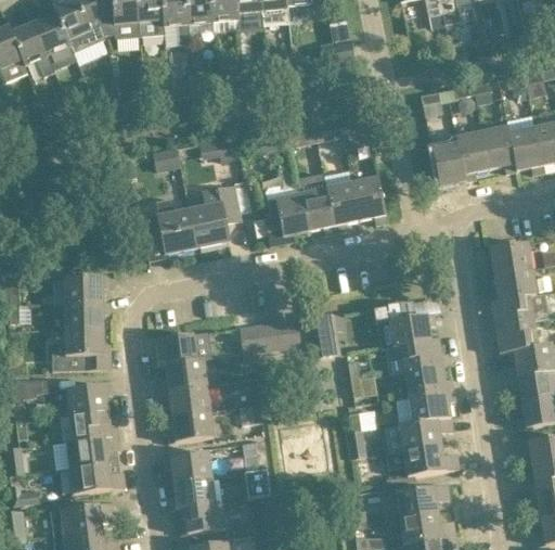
[(53,5),(55,12),(56,12),(67,39),(68,39),(71,45),(73,51),(105,37),(104,33),(101,20),(95,0),(66,0),(53,5)]
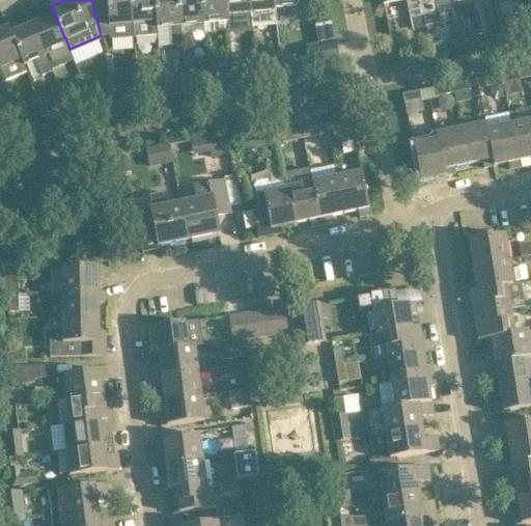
[(91,0),(96,19),(100,31),(109,30),(109,35),(134,33),(131,0),(91,0)]
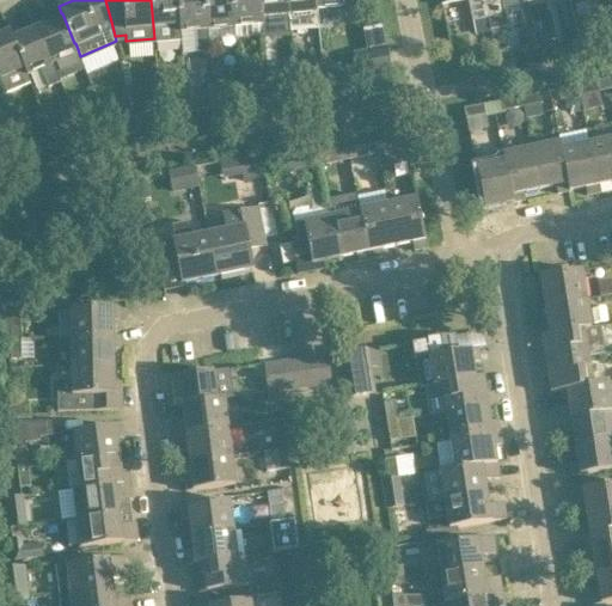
[(151,0),(154,38),(181,36),(181,29),(179,22),(181,22),(178,0),(151,0)]
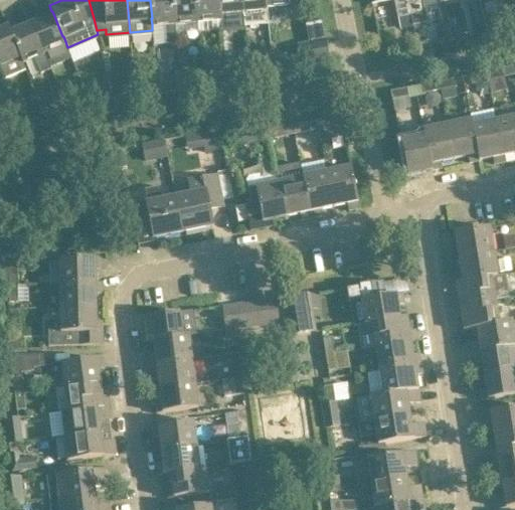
[(150,0),(152,18),(151,18),(152,24),(163,23),(164,40),(177,39),(175,22),(173,0),(150,0)]
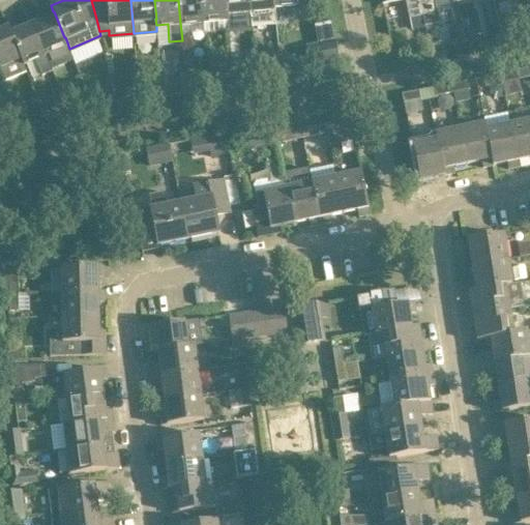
[(178,0),(180,23),(204,20),(202,0),(178,0)]
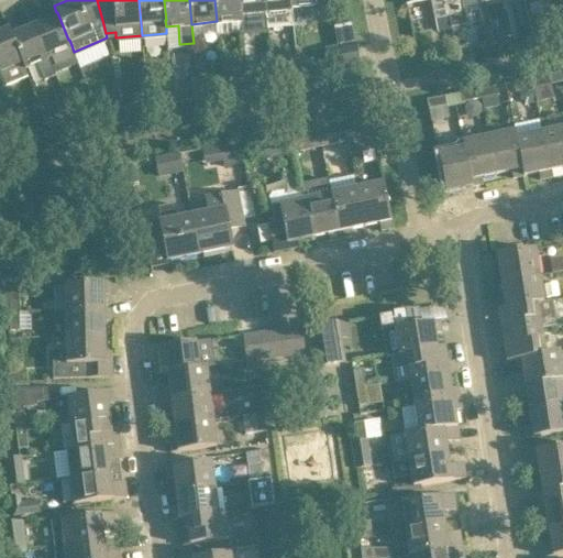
[(214,0),(217,21),(242,19),(241,12),(240,0),(214,0)]
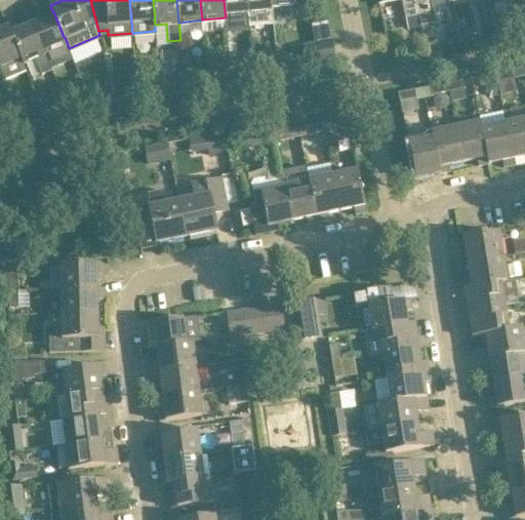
[(224,0),(225,11),(226,17),(227,26),(249,23),(247,0),(224,0)]
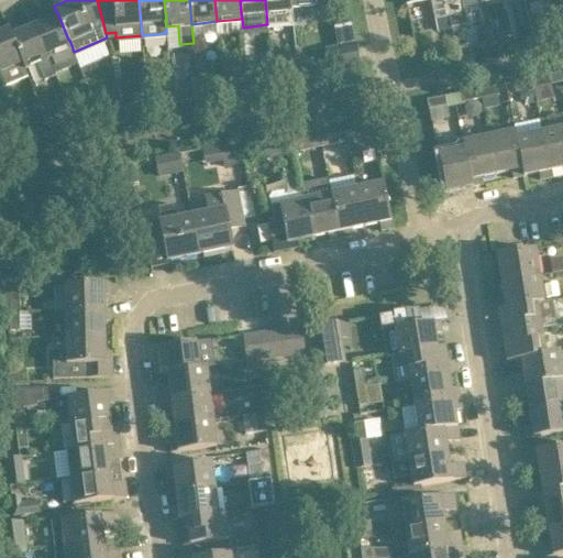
[(265,0),(267,24),(293,22),(293,18),(290,4),(290,0),(265,0)]
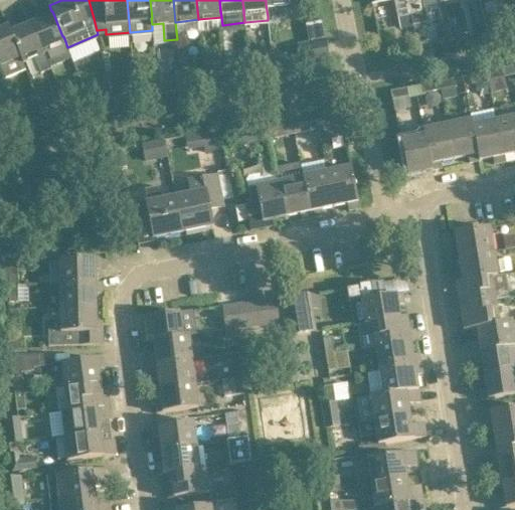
[(266,0),(266,4),(268,16),(273,15),(275,13),(275,3),(289,2),(289,0),(266,0)]
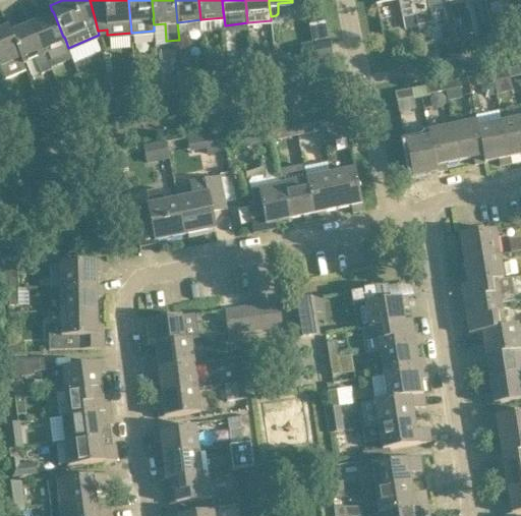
[(402,14),(415,12),(413,0),(375,0),(400,0),(402,14)]
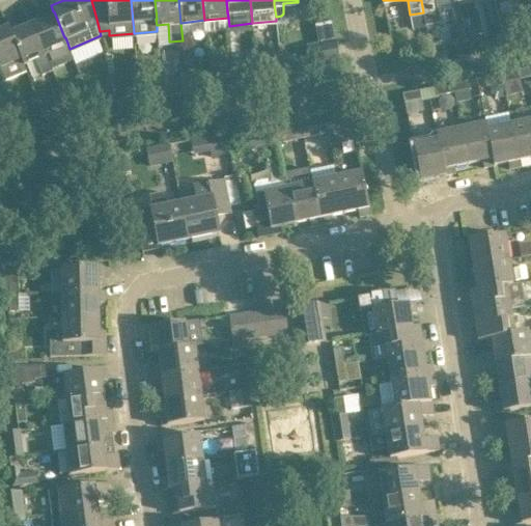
[(421,0),(423,12),(427,32),(432,32),(431,27),(442,25),(439,9),(436,0),(421,0)]
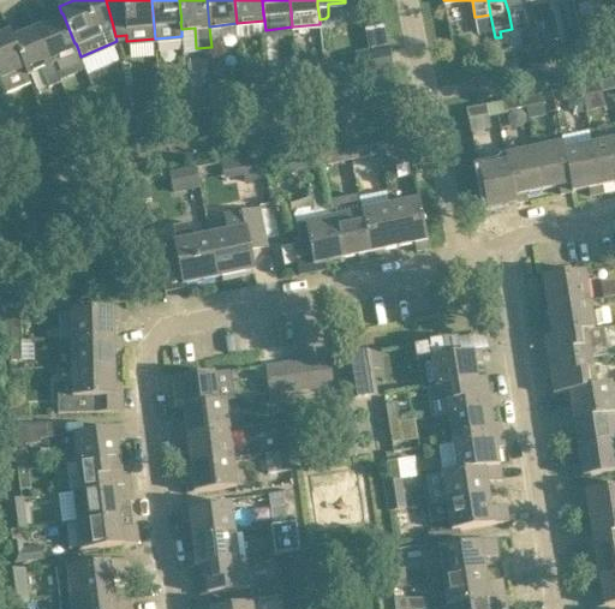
[(555,0),(559,15),(577,11),(574,0),(555,0)]
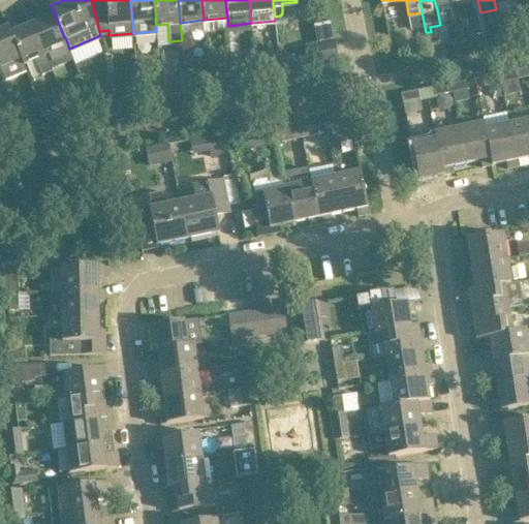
[(53,11),(32,20),(44,52),(52,65),(73,56),(69,49),(67,42),(65,37),(64,37),(54,11),(53,11)]
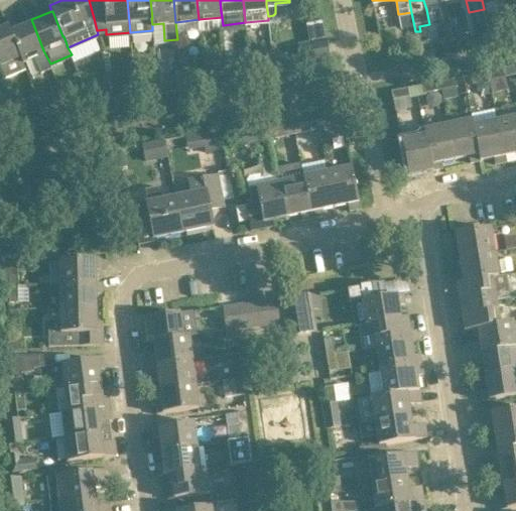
[(31,19),(10,28),(20,53),(20,54),(22,59),(34,54),(41,71),(50,66),(43,50),(31,19)]
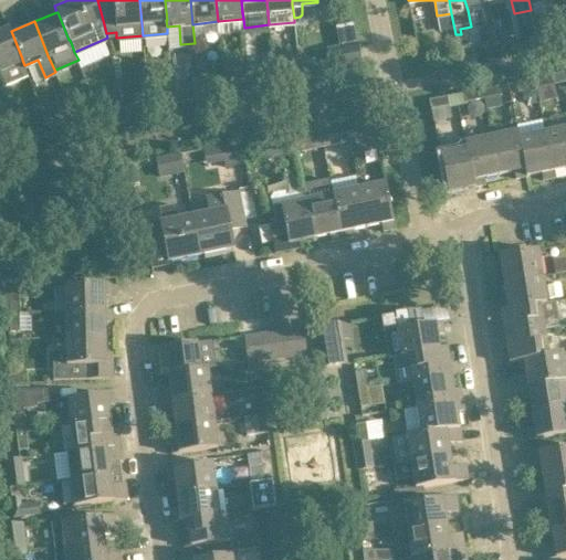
[(11,31),(9,25),(0,28),(0,71),(4,81),(28,72),(24,65),(22,60),(22,59),(11,31)]
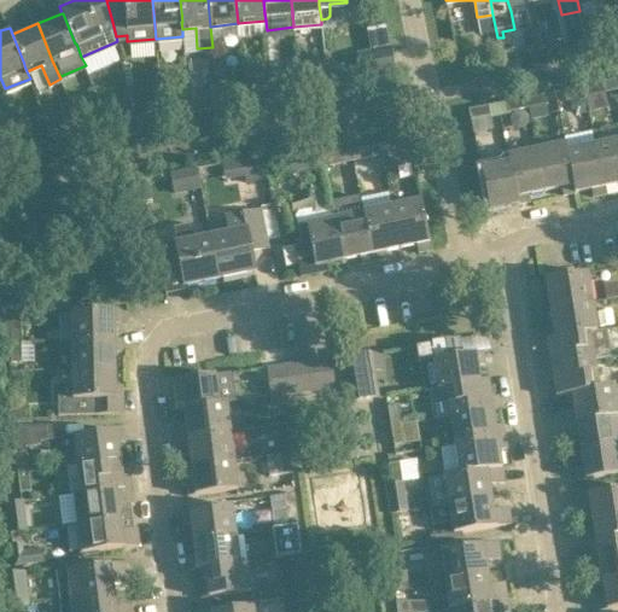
[(361,75),(395,69),(391,50),(357,57),(361,75)]
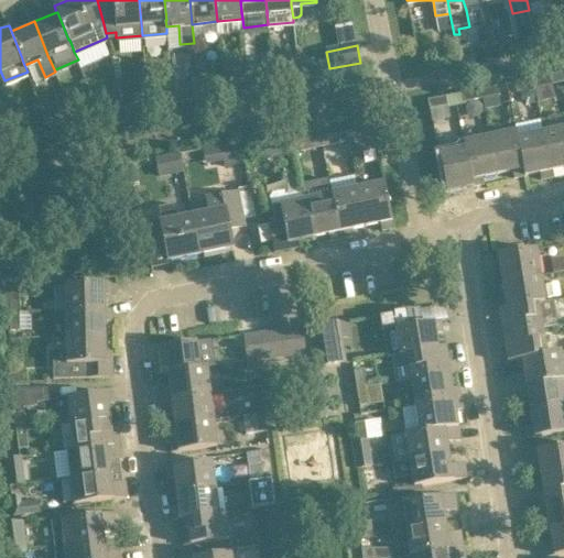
[(270,59),(271,68),(273,80),(297,75),(295,58),(294,54),(270,59)]
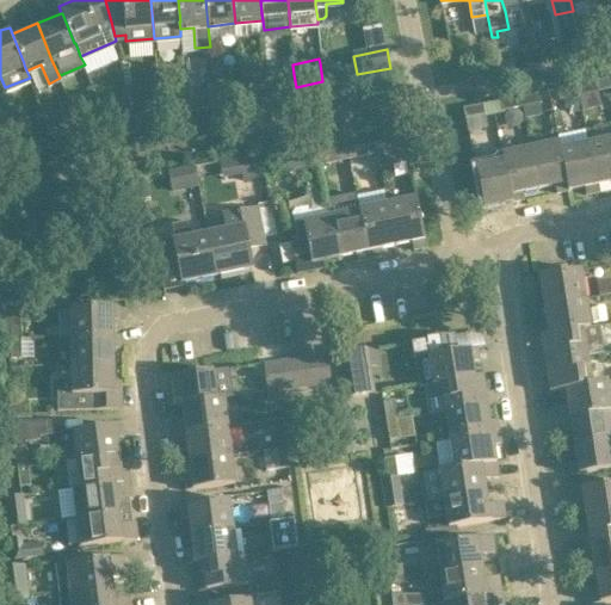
[(266,74),(266,80),(269,92),(296,87),(294,74),(277,78),(276,73),(266,74)]
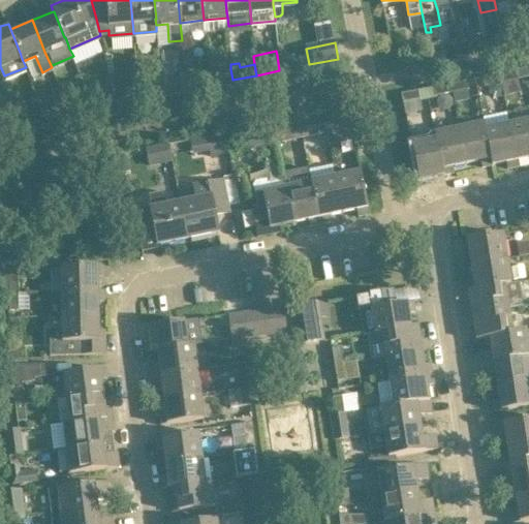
[(516,66),(498,70),(500,79),(518,75),(516,66)]
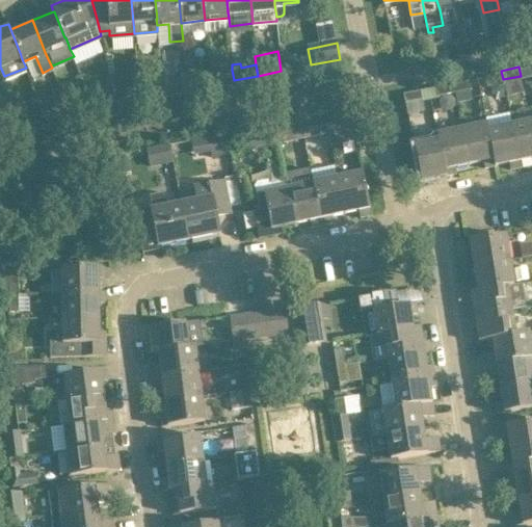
[(232,70),(209,74),(211,85),(234,80),(232,70)]
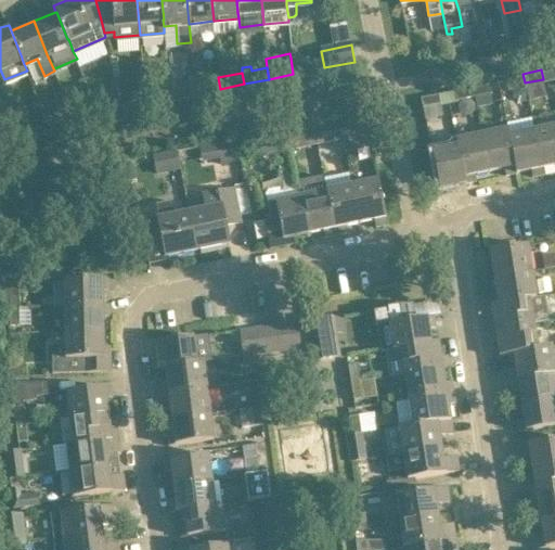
[(525,82),(523,74),(505,77),(507,87),(525,82)]
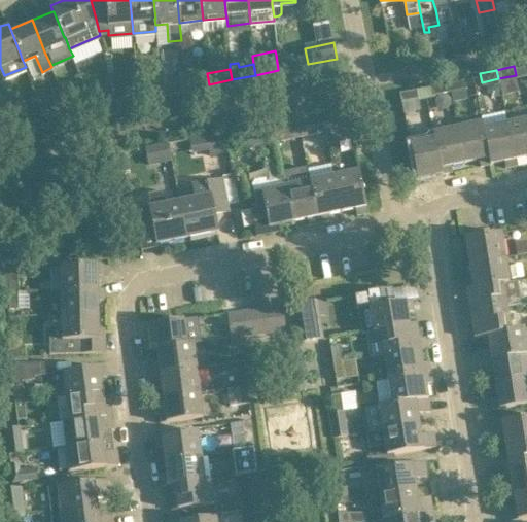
[(207,73),(184,78),(186,89),(209,84),(207,73)]
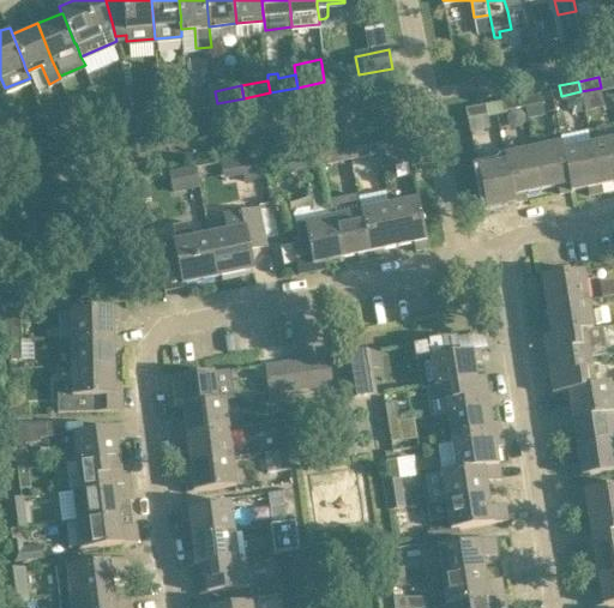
[(542,89),(522,92),(524,103),(543,100),(542,89)]
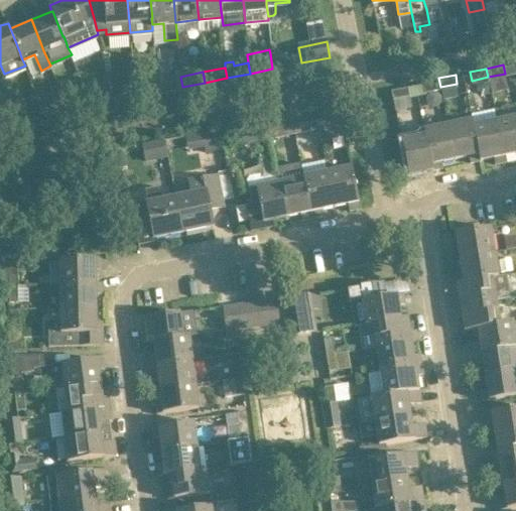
[(180,77),(157,81),(159,92),(182,87),(180,77)]
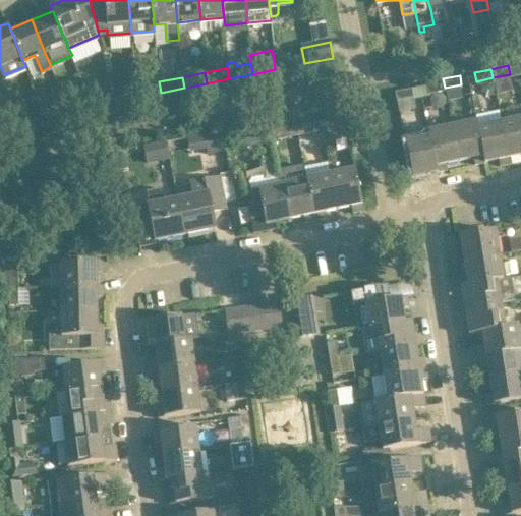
[(445,88),(443,78),(426,82),(428,91),(445,88)]
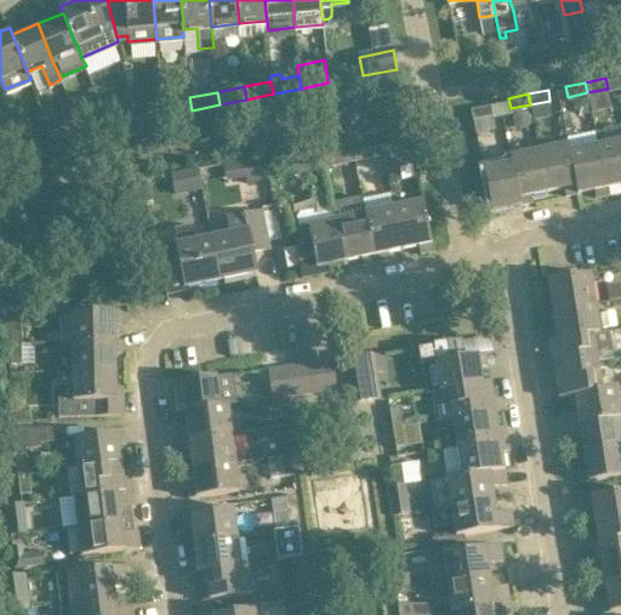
[(192,110),(189,97),(160,103),(163,117),(192,110)]
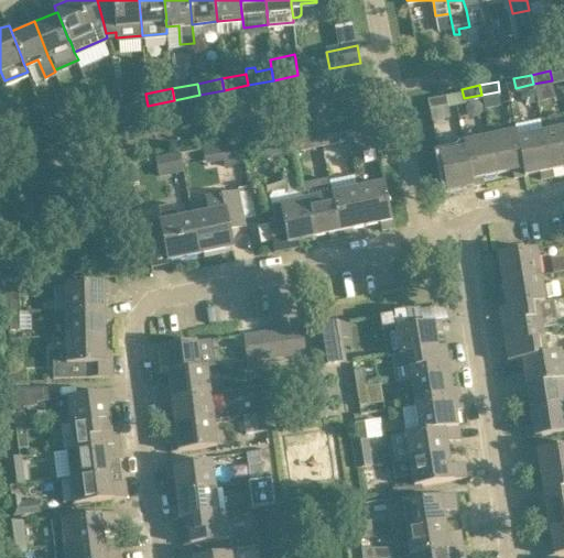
[(426,96),(429,106),(447,101),(445,91),(426,96)]
